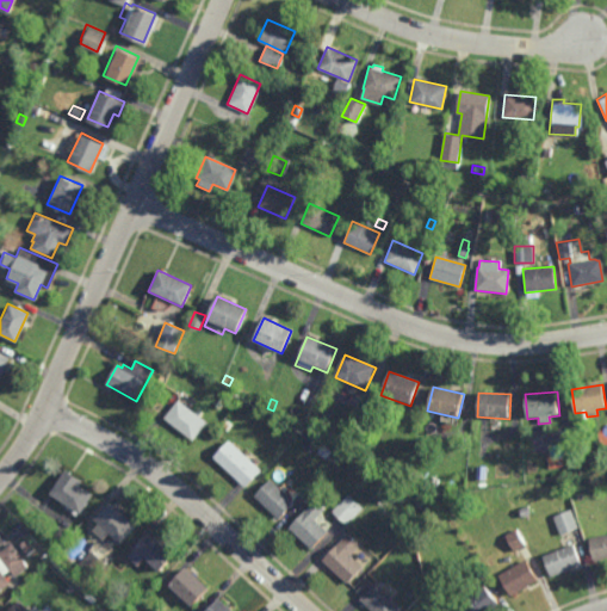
[(206,424),(193,440),(165,419),(178,401),(206,424)]
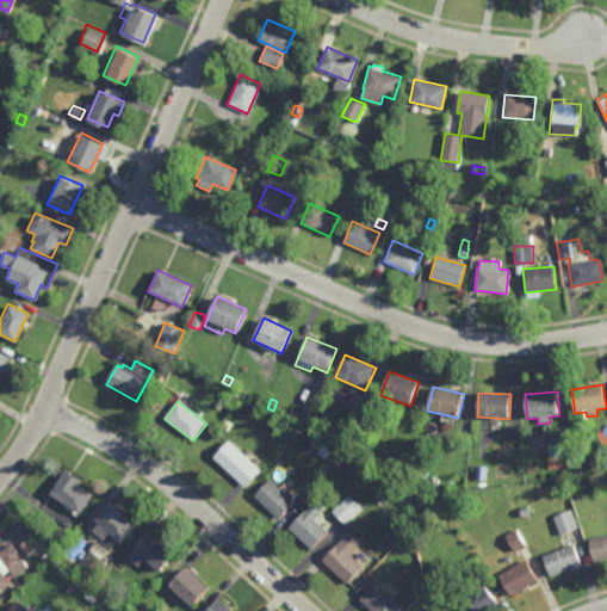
[(225,432),(221,427),(225,421),(230,426),(225,432)]
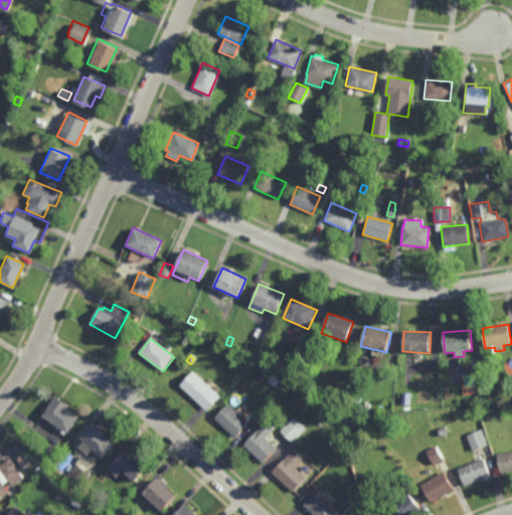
[(206,411),(179,386),(192,372),(219,397),(206,411)]
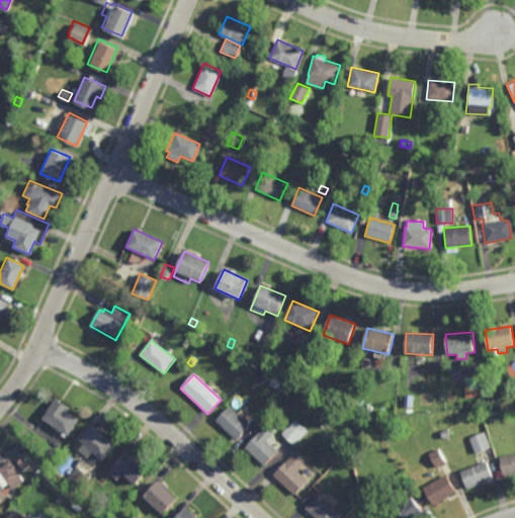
[(69,437),(43,420),(56,400),(71,410),(68,414),(79,421),(69,437)]
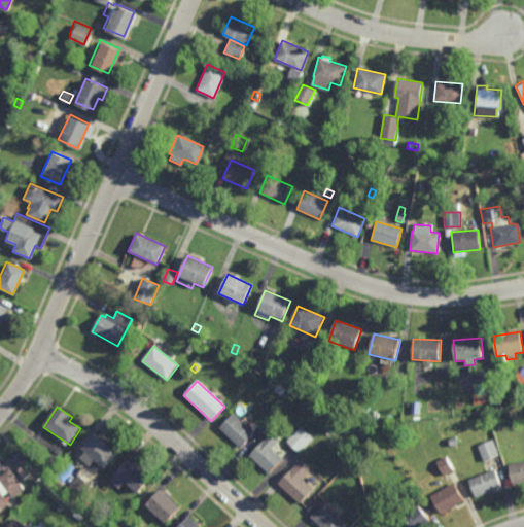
[(375,414),(376,414),(373,422),(367,420),(371,412),(372,412),(373,411),(376,412),(375,414)]
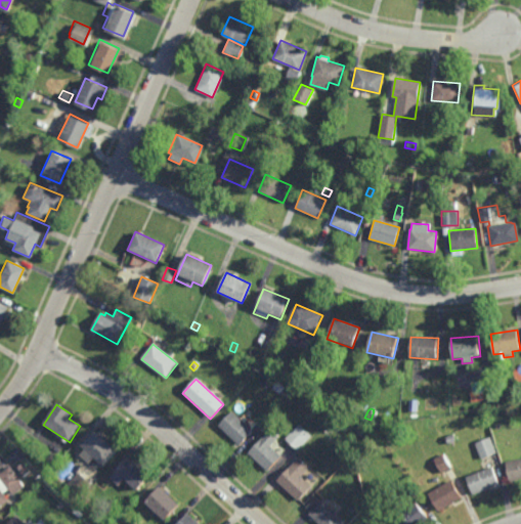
[(239,446),(218,427),(231,412),(252,432),(239,446)]
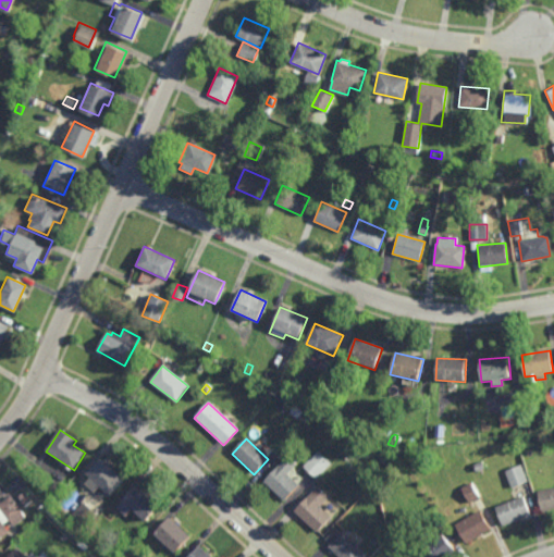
[(278,459),(271,453),(277,447),(283,454),(278,459)]
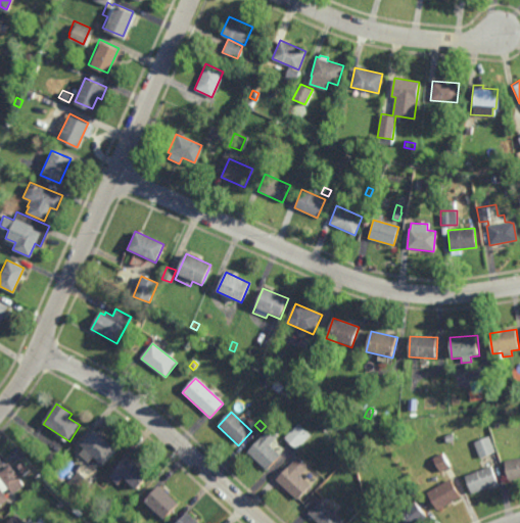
[(295,449),(283,438),(296,423),(309,434),(295,449)]
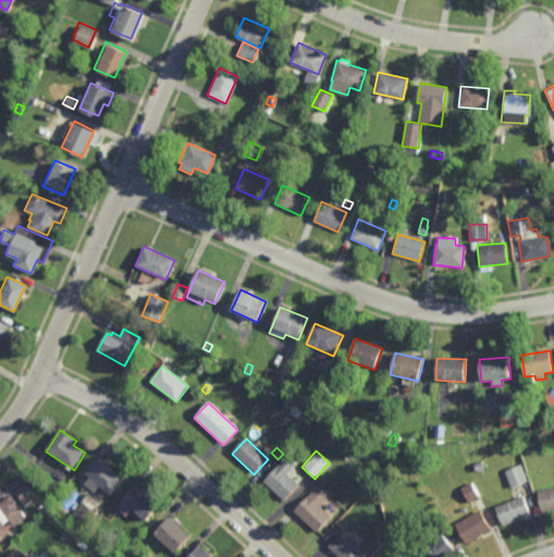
[(384,465),(380,460),(386,453),(392,456),(384,465)]
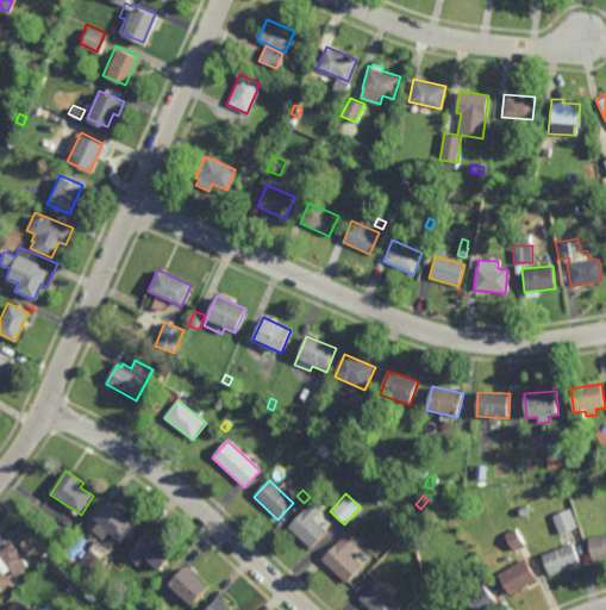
[(311,549),(287,528),(313,499),(323,509),(313,521),(326,531),(311,549)]
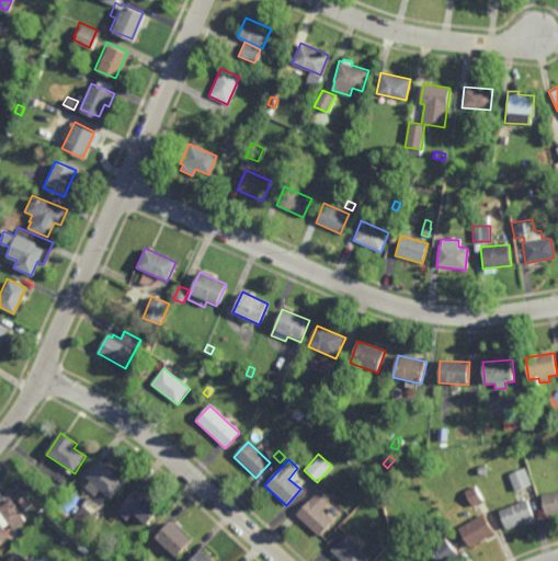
[(112,501),(87,479),(101,462),(126,485),(112,501)]
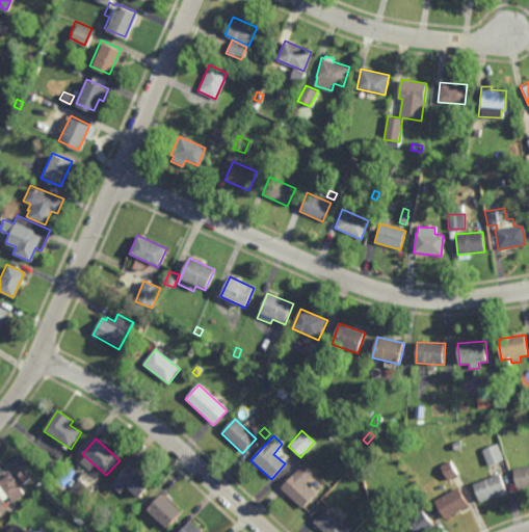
[(454,450),(451,444),(458,441),(461,448),(454,450)]
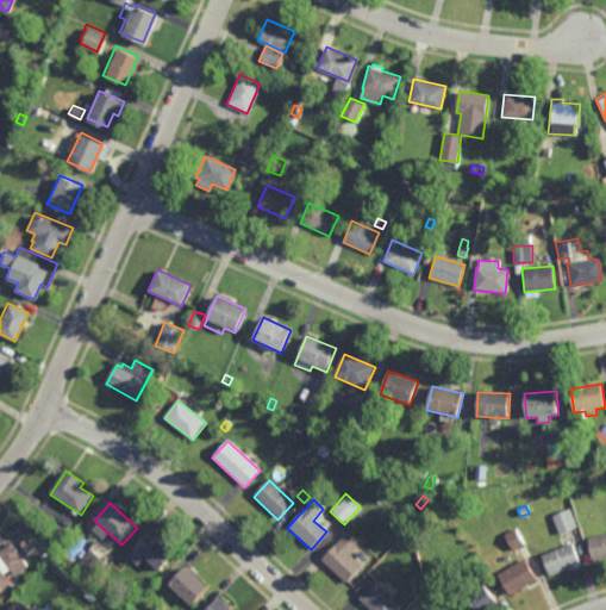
[(558,534),(550,516),(567,509),(575,527),(558,534)]
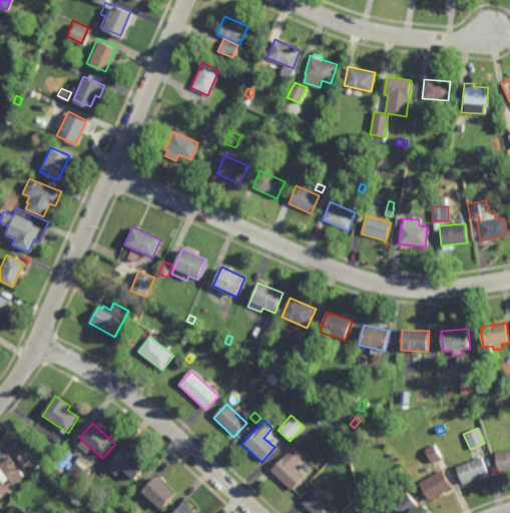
[(432,463),(424,450),(433,445),(441,458),(432,463)]
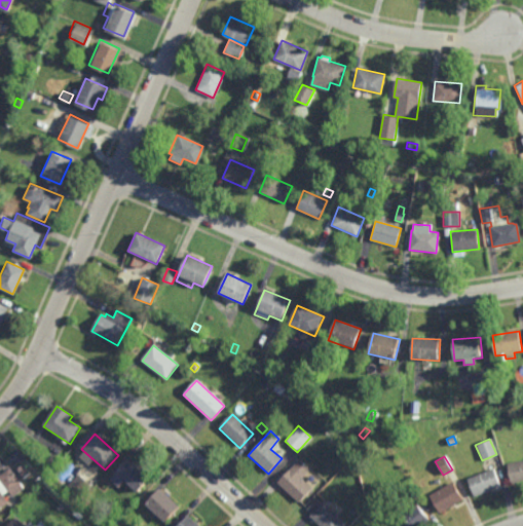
[(137,494),(124,483),(119,488),(112,481),(117,475),(116,474),(129,460),(150,480),(137,494)]
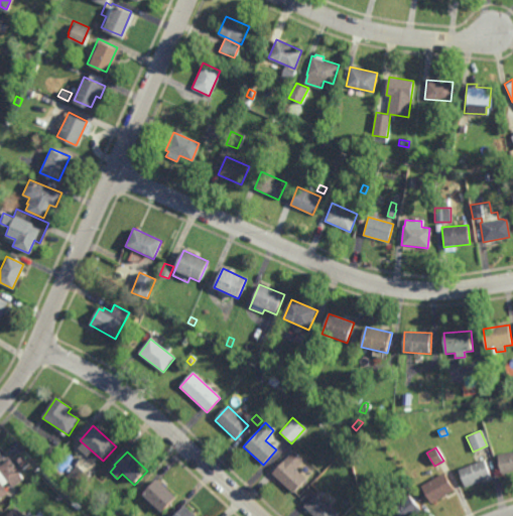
[(293,494),(272,474),(293,452),(304,462),(295,471),(306,481),(293,494)]
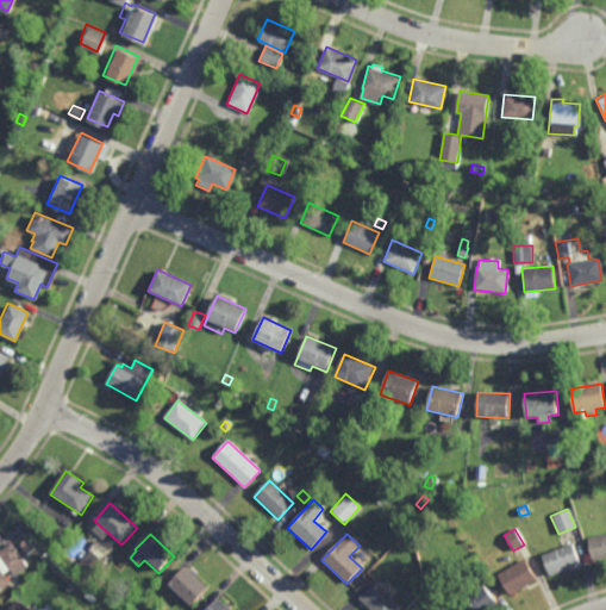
[(605,558),(592,561),(587,539),(605,534),(605,558)]
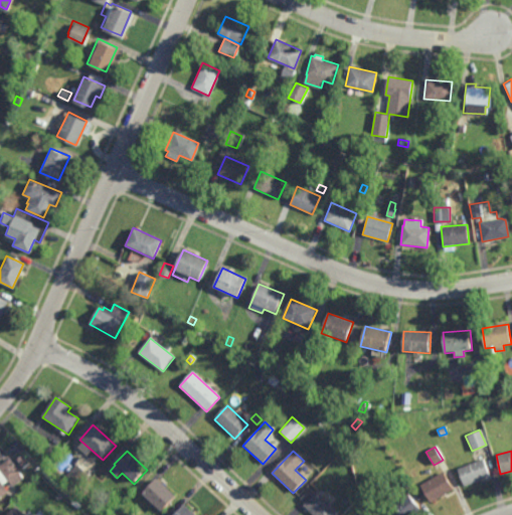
[(14,466),(20,462),(24,468),(18,473),(23,479),(11,488),(7,482),(2,485),(7,493),(0,497),(0,464),(9,459),(14,466)]
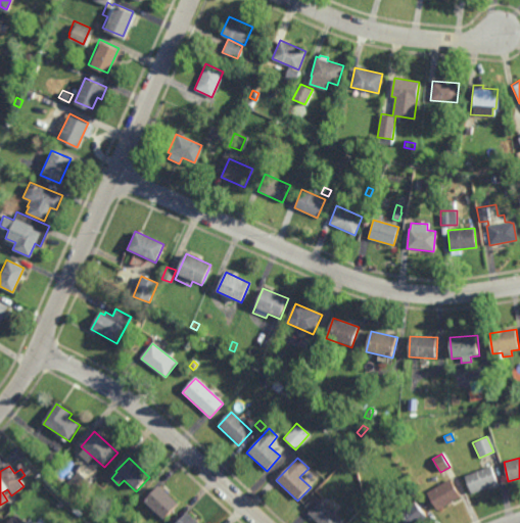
[(471,493),(465,477),(490,467),(498,483),(471,493)]
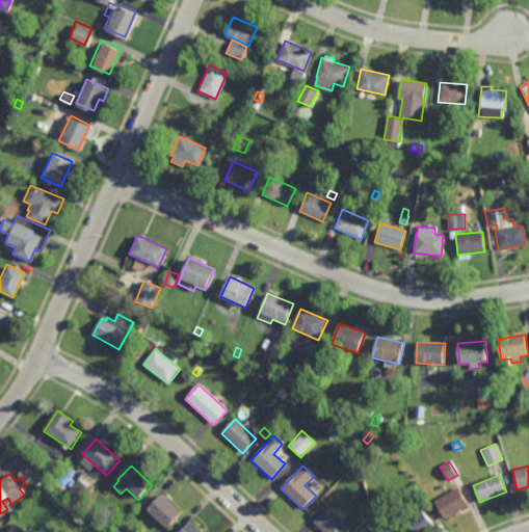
[(80,505),(68,493),(79,481),(91,493),(80,505)]
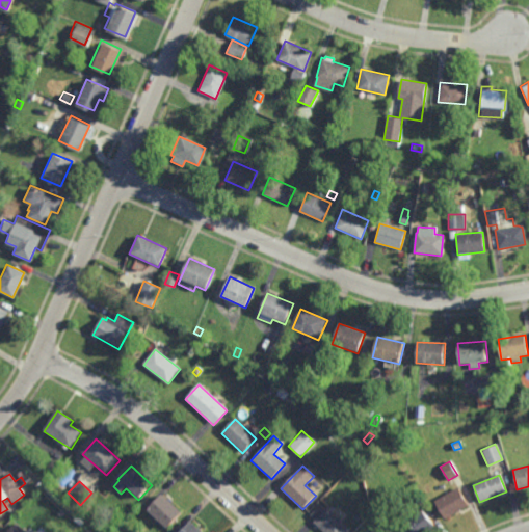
[(446,520),(435,501),(456,487),(468,507),(446,520)]
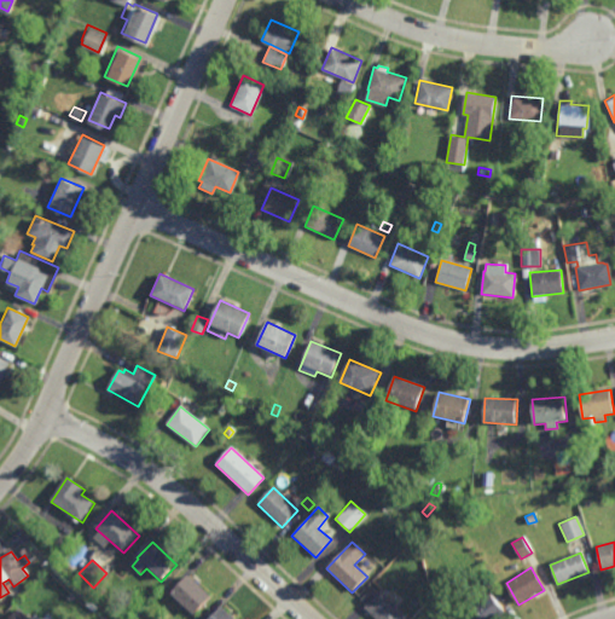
[(195,617),(172,595),(190,577),(212,599),(195,617)]
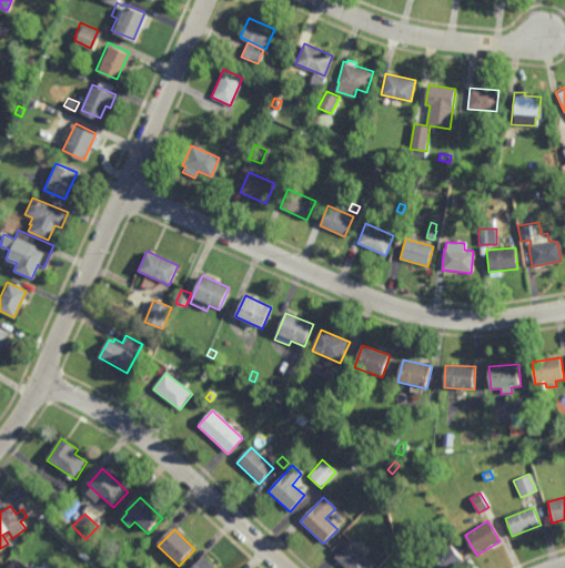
[(447,541),(442,535),(446,531),(452,537),(447,541)]
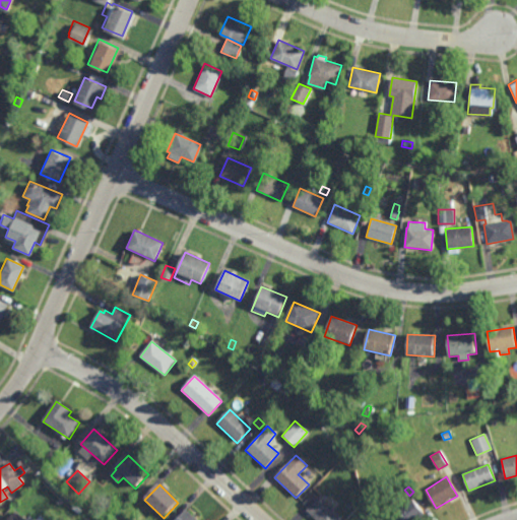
[(317,500),(320,497),(342,519),(341,519),(315,519),(306,511),(308,510),(303,505),(312,495),(317,500)]
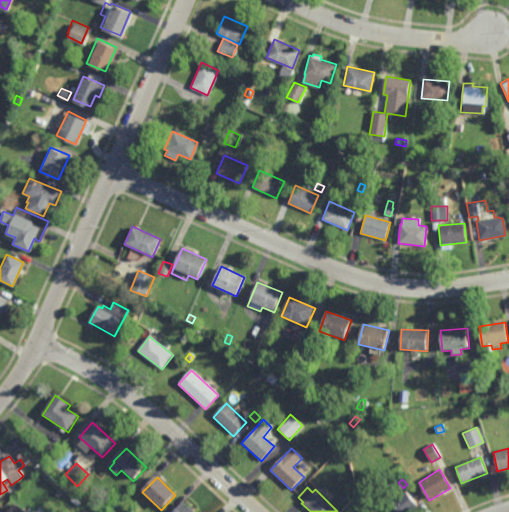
[(412,511),(390,511),(386,506),(405,490),(419,507),(412,511)]
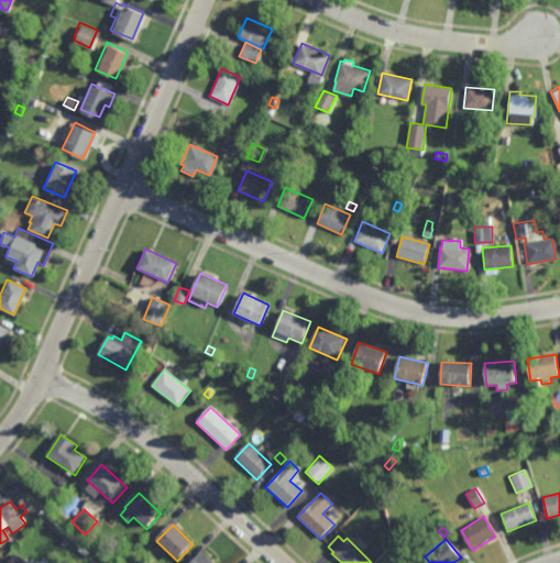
[(26,562),(15,552),(4,562),(26,562)]
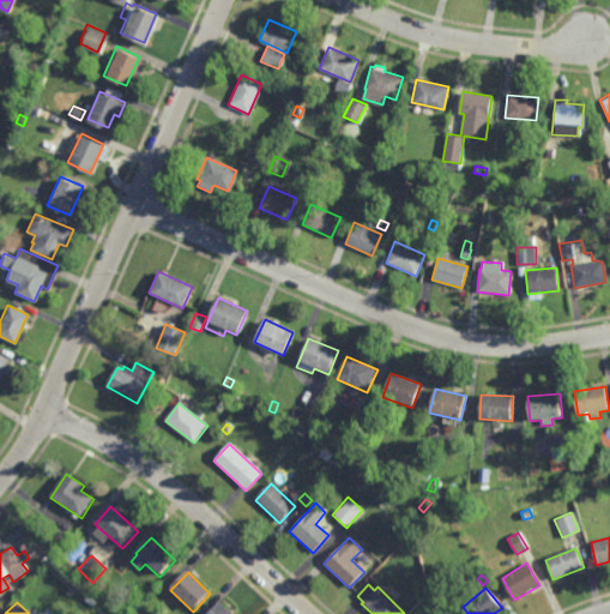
[(210,613),(221,603),(231,613),(210,613)]
